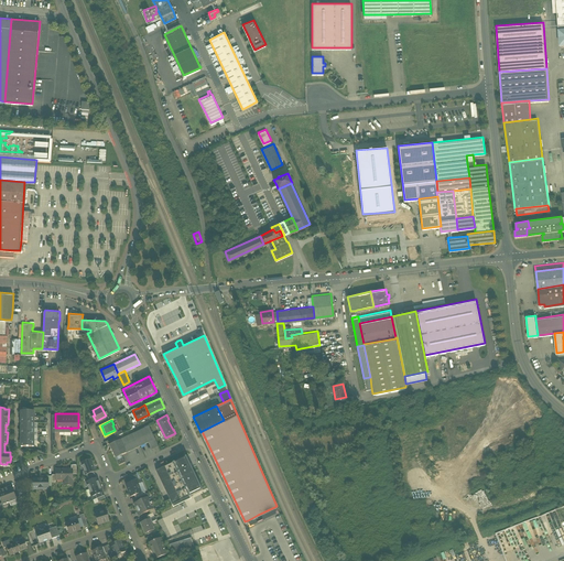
[(120,438),(126,451),(149,440),(155,437),(149,423),(120,438)]
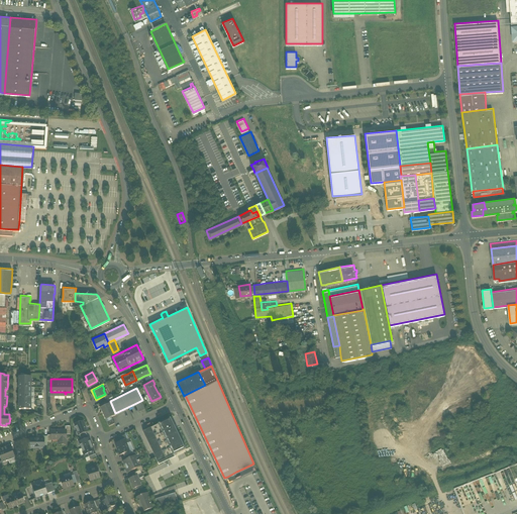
[(136,403),(139,409),(145,407),(142,400),(136,403)]
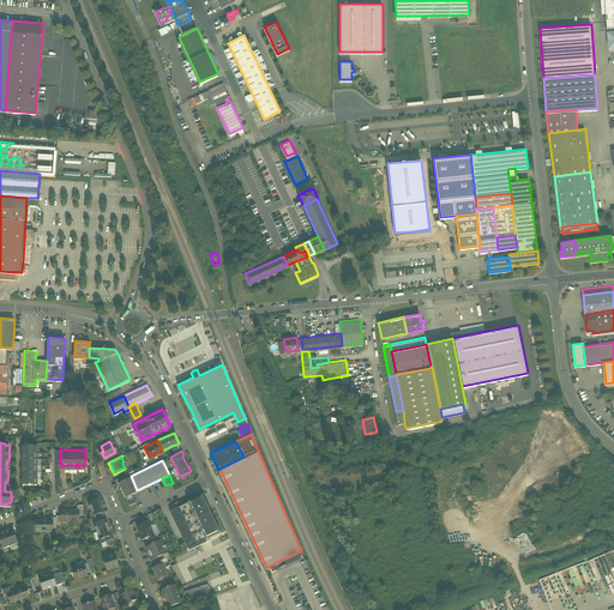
[(119,481),(125,495),(132,493),(137,490),(131,476),(119,481)]
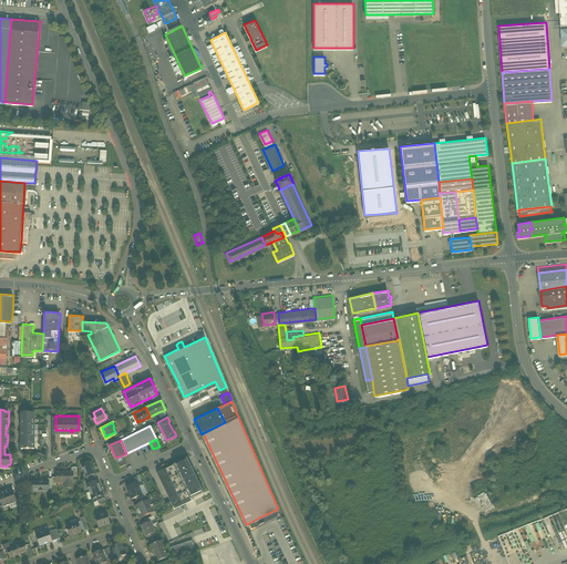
[(115,458),(120,465),(125,462),(122,455),(115,458)]
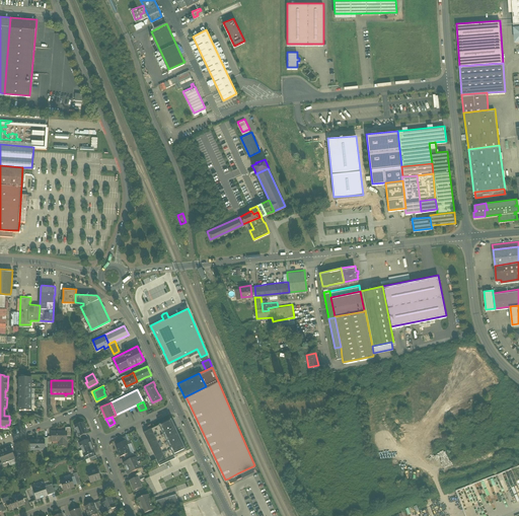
[(171,417),(158,423),(173,454),(174,454),(187,448),(171,417)]
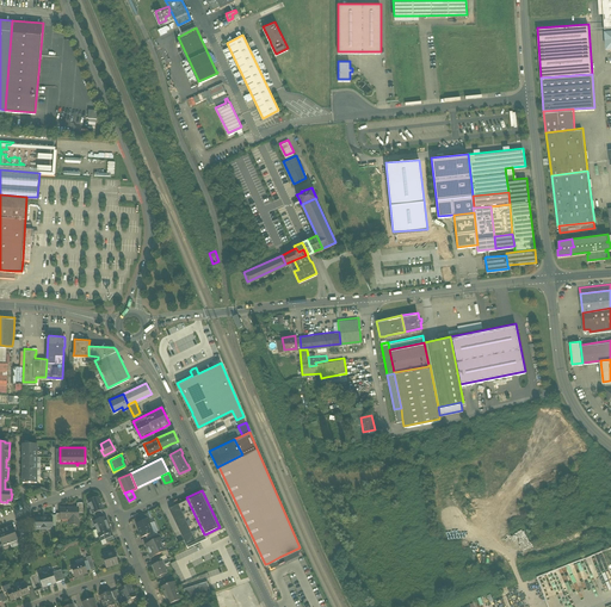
[(93,511),(102,508),(103,507),(98,494),(88,497),(93,511)]
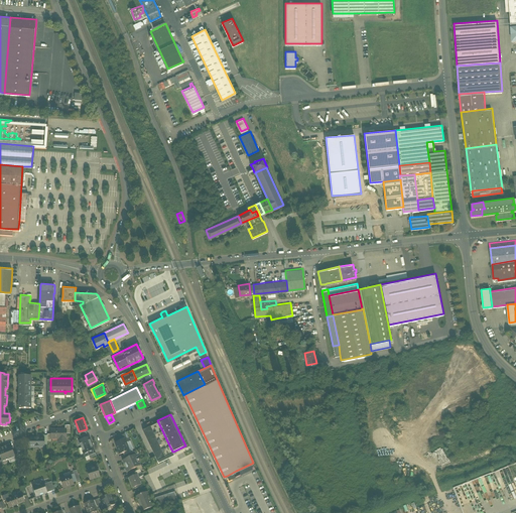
[(170,453),(172,452),(157,420),(142,427),(157,459),(170,453)]
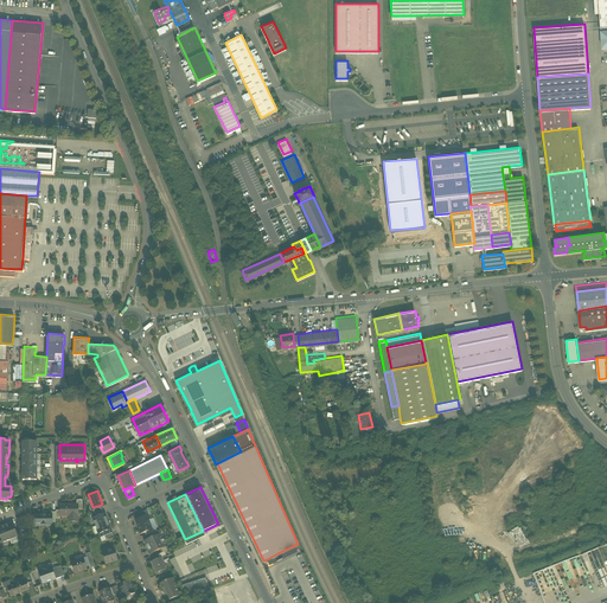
[(69,519),(78,519),(78,511),(78,507),(78,501),(77,501),(59,501),(59,507),(59,511),(61,511),(71,511),(71,514),(69,514),(69,519)]
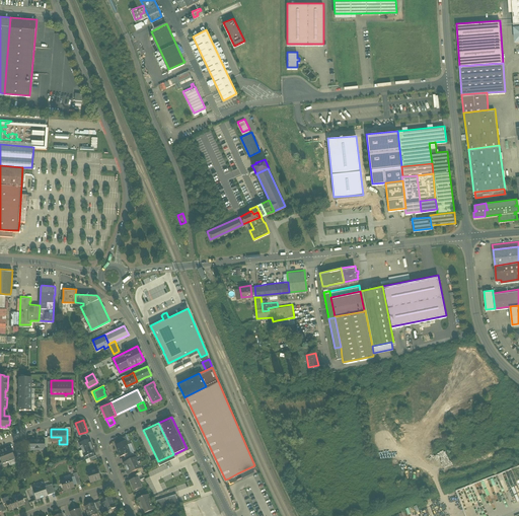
[(32,447),(45,447),(45,444),(45,437),(28,438),(29,446),(32,446),(32,447)]
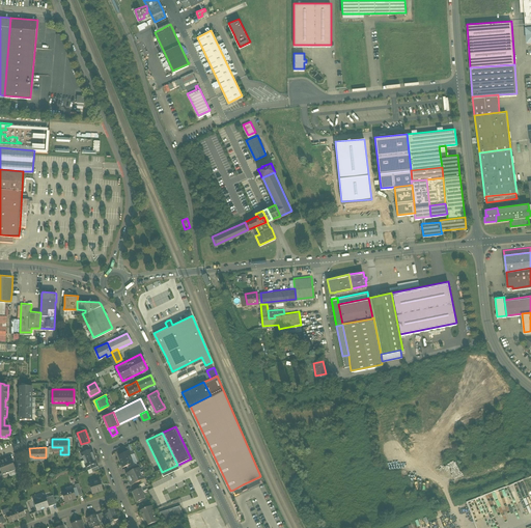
[(90,447),(84,449),(81,451),(84,457),(93,454),(91,447),(90,447)]
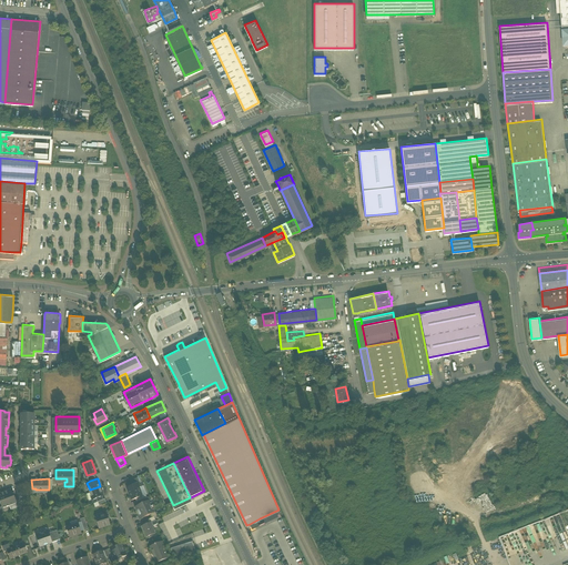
[(130,492),(132,497),(135,496),(143,493),(141,493),(139,485),(140,485),(138,481),(127,485),(130,492)]
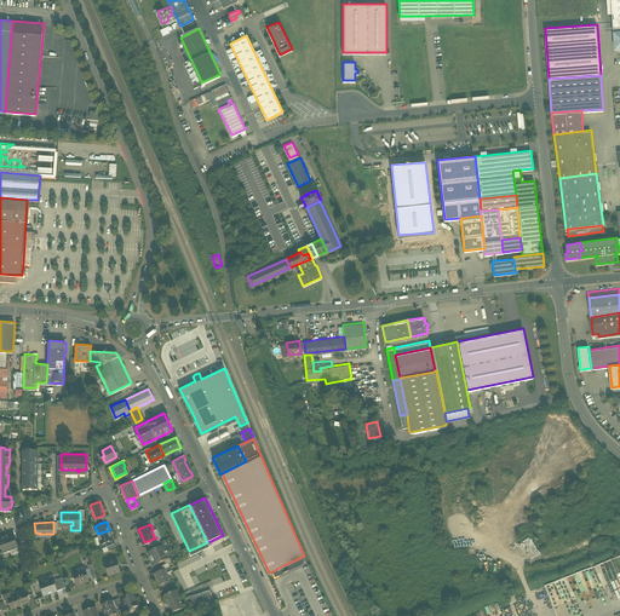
[(7,533),(5,534),(10,548),(13,547),(18,546),(16,540),(15,536),(12,531),(11,531),(11,530),(7,531),(7,533)]
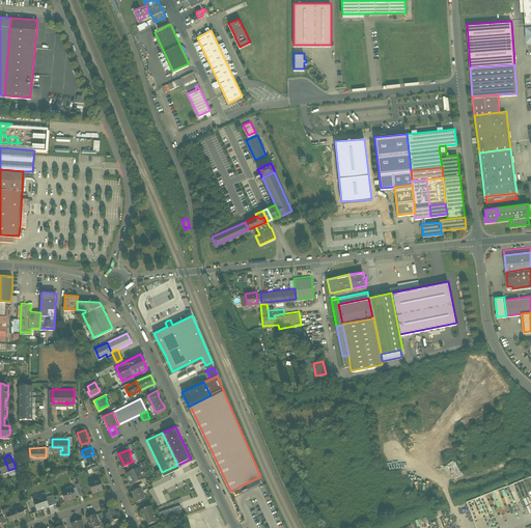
[(93,454),(84,457),(86,465),(89,464),(95,462),(96,461),(93,454)]
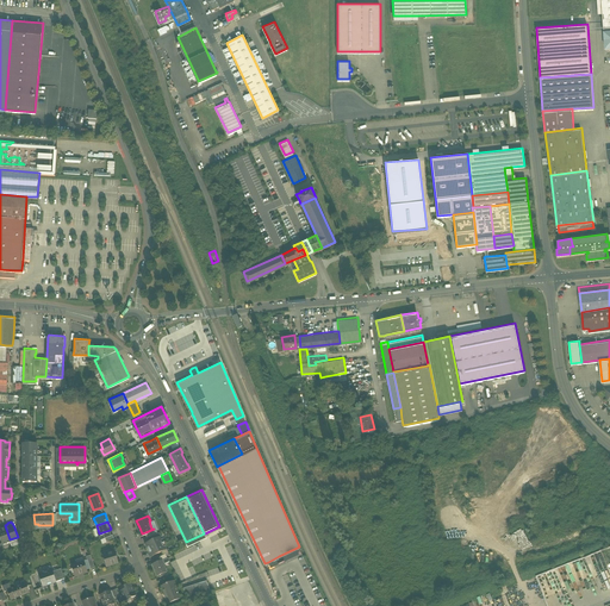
[(6,541),(10,539),(5,525),(1,526),(1,525),(0,525),(0,536),(0,537),(2,543),(2,542),(6,541)]
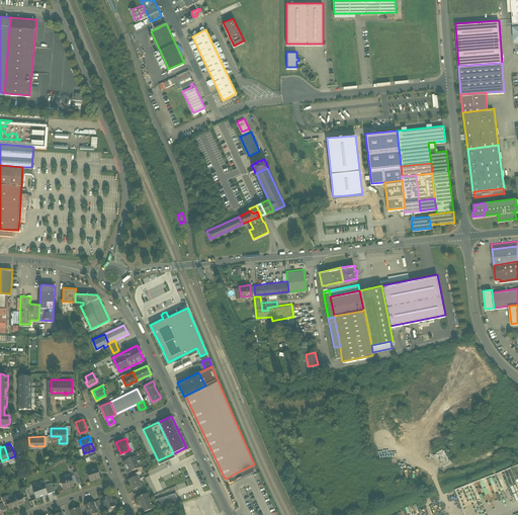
[(126,466),(128,470),(137,466),(141,464),(140,461),(139,461),(137,457),(137,456),(136,453),(132,455),(123,459),(125,463),(125,464),(126,466)]
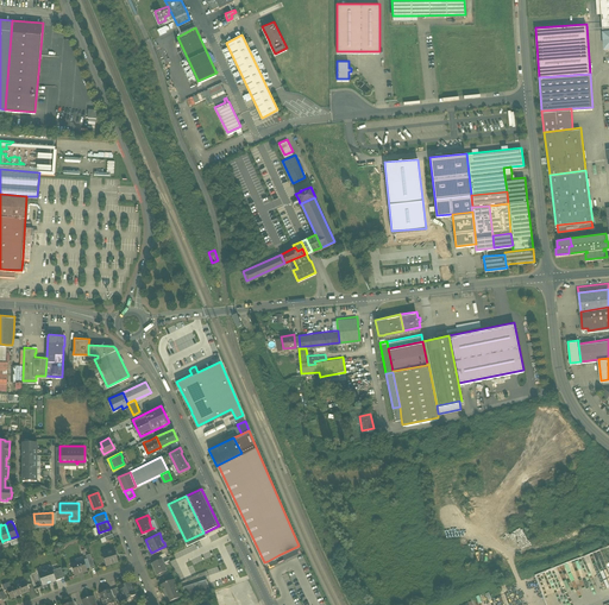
[(186,541),(187,543),(202,536),(206,535),(206,534),(205,533),(203,533),(201,534),(186,541)]
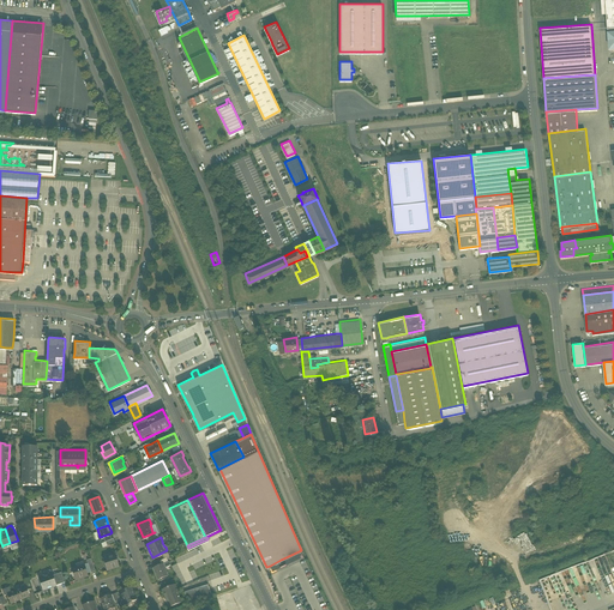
[(281,560),(270,566),(271,568),(272,569),(283,565),(301,556),(300,555),(299,551),(281,560)]
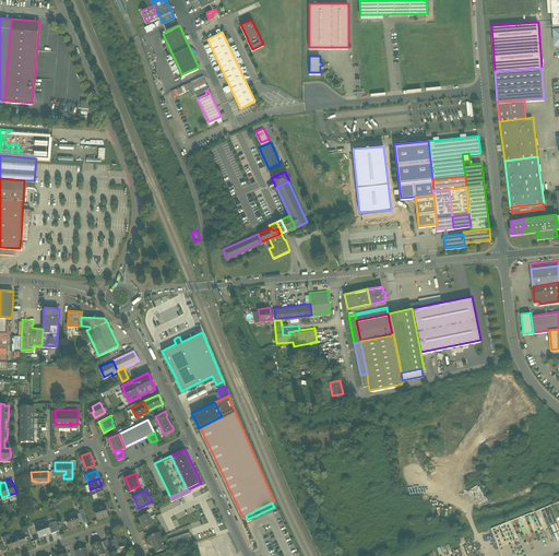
[(94,507),(97,518),(108,513),(105,504),(94,507)]
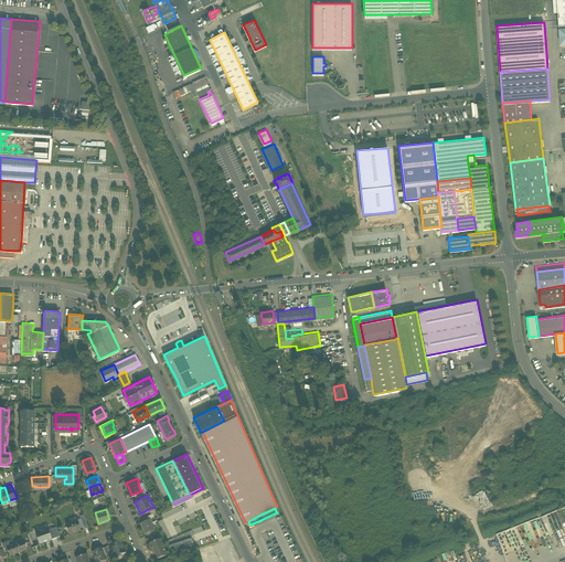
[(153,529),(150,518),(149,517),(148,518),(141,520),(146,532),(153,529)]
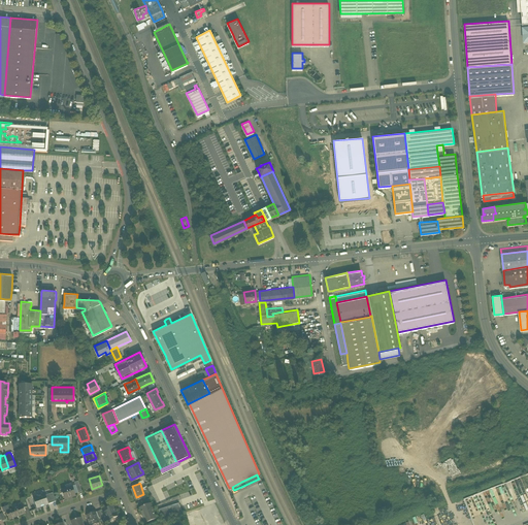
[(61,487),(64,497),(76,493),(72,484),(61,487)]
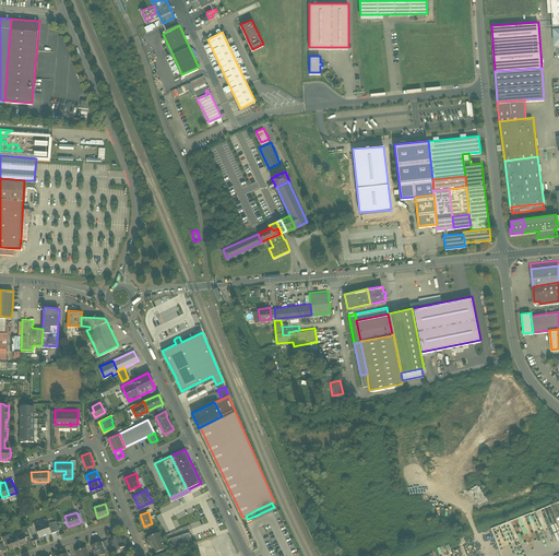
[(56,519),(48,522),(51,531),(59,529),(56,519)]
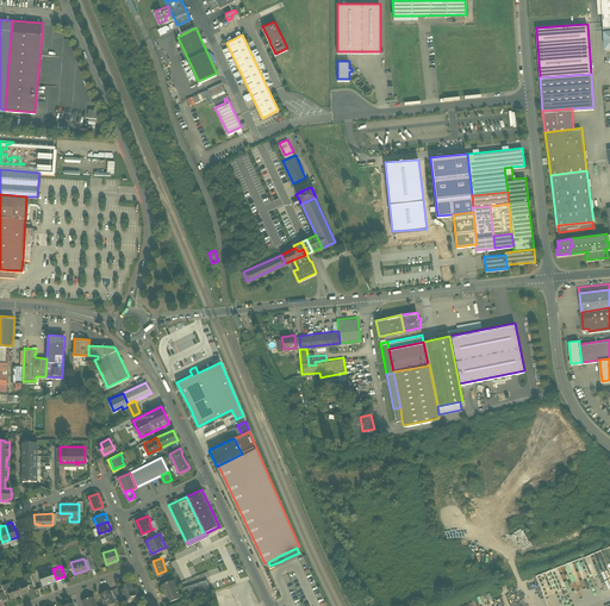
[(53,569),(51,567),(38,572),(43,585),(50,582),(49,581),(56,579),(53,569)]
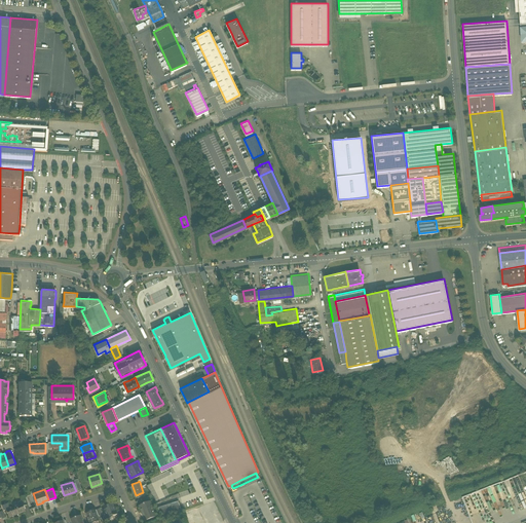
[(144,517),(145,519),(156,514),(150,498),(139,502),(144,517)]
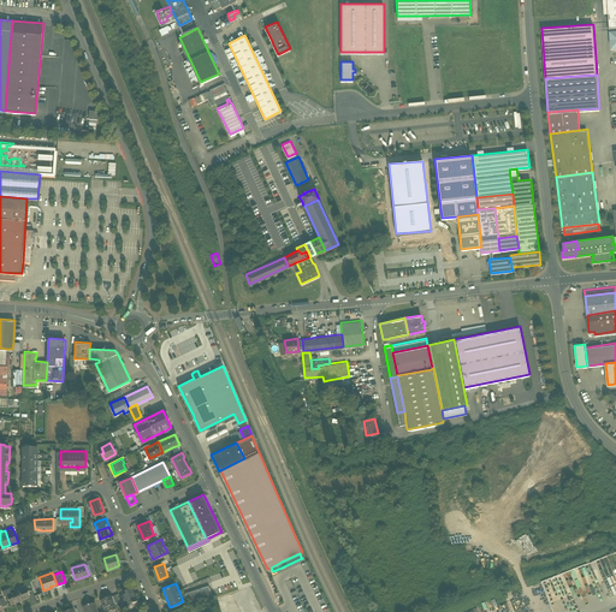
[(188,598),(189,604),(213,596),(212,593),(213,592),(208,583),(185,592),(188,598)]
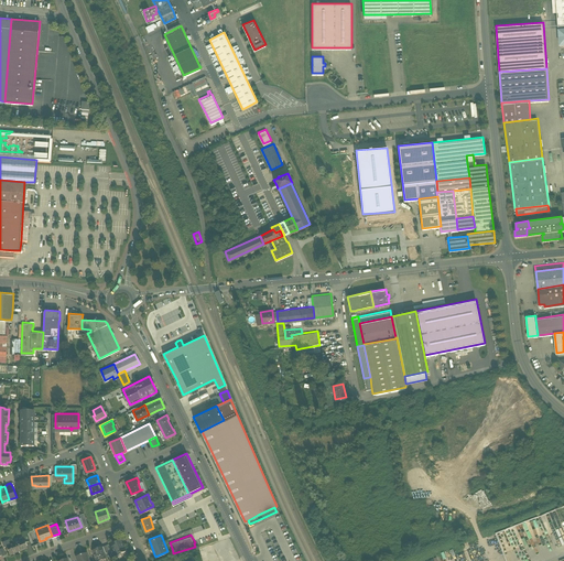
[(19,539),(14,541),(17,550),(28,546),(24,537),(19,538),(19,539)]
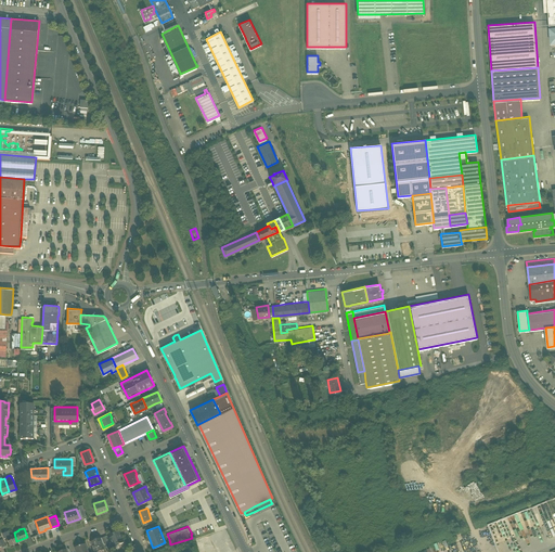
[(111,539),(113,546),(119,543),(119,542),(124,540),(121,535),(120,536),(118,529),(107,534),(111,540),(111,539)]
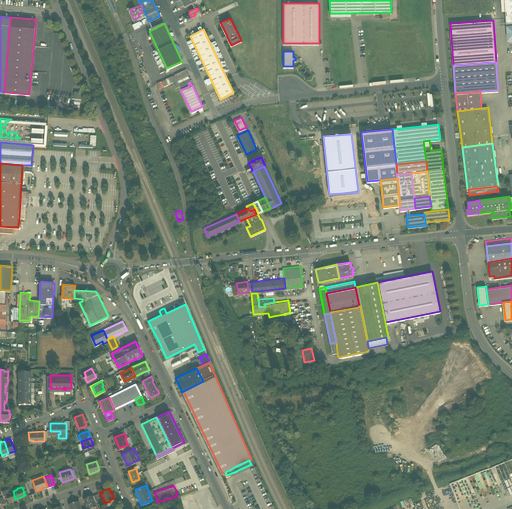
[(13,491),(10,492),(6,494),(9,501),(15,499),(13,491)]
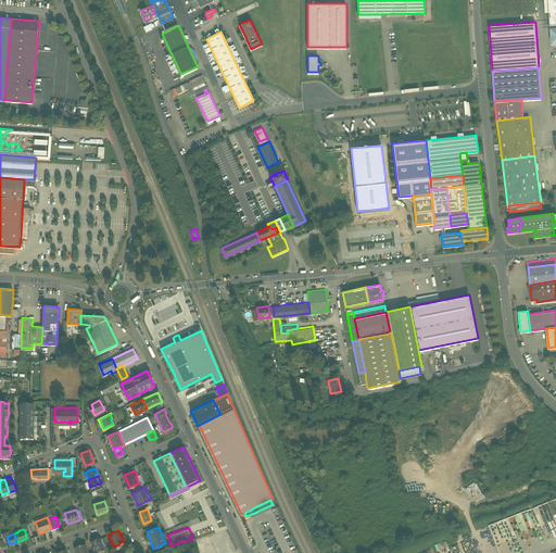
[(91,540),(96,552),(104,549),(103,543),(100,537),(91,540)]
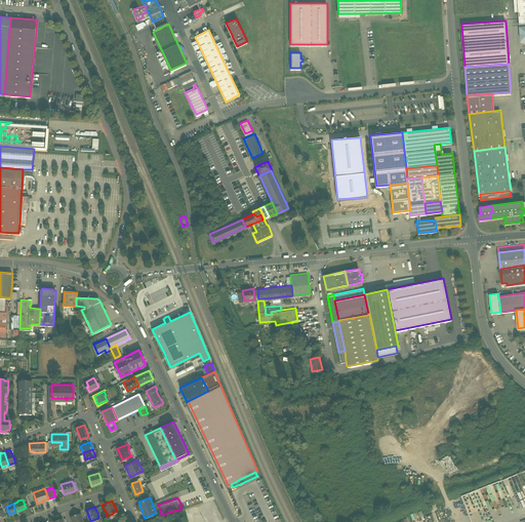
[(73,521),(78,521),(83,520),(80,512),(71,515),(72,518),(71,518),(72,520),(73,521)]
